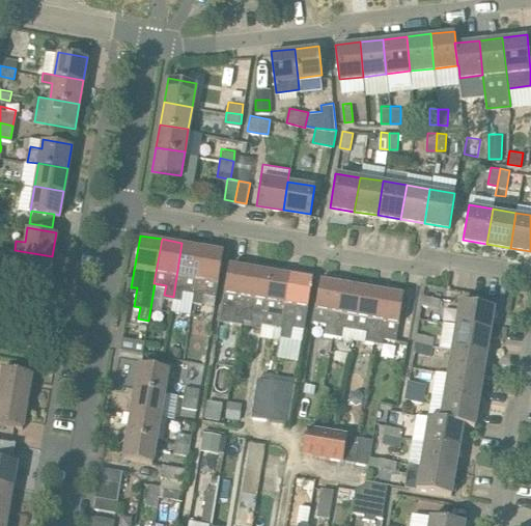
[(182,243),(173,297),(180,298),(183,288),(194,291),(201,246),(182,243)]
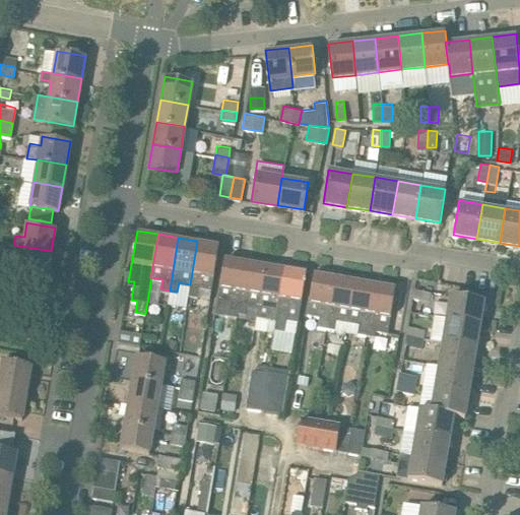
[(197,241),(190,284),(189,294),(197,295),(199,285),(200,285),(211,287),(218,245),(197,241)]
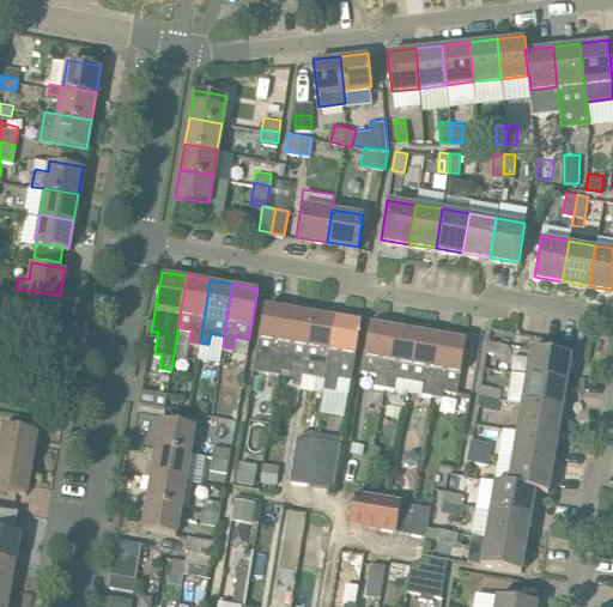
[(60,296),(17,289),(14,302),(24,304),(22,316),(55,322),(60,296)]
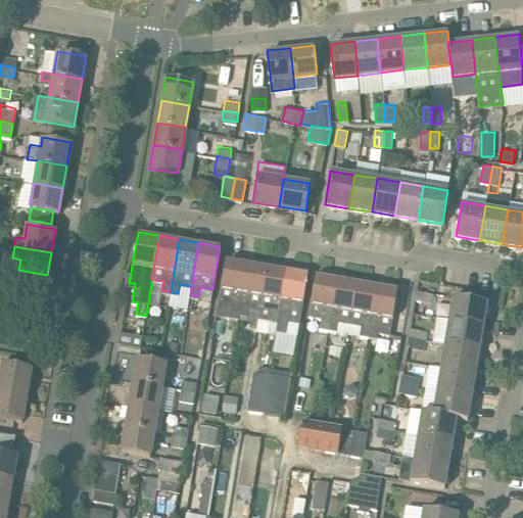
[(227,317),(237,319),(246,263),(240,262),(240,257),(230,256),(229,260),(226,260),(219,300),(230,302),(227,317)]
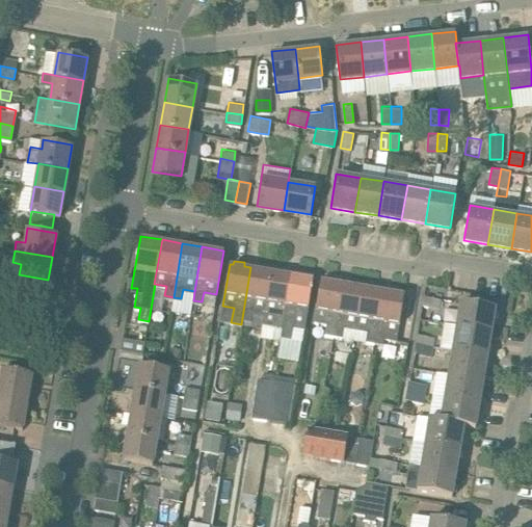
[(262,327),(263,320),(271,270),(269,270),(269,267),(258,265),(258,268),(250,267),(241,324),(262,327)]
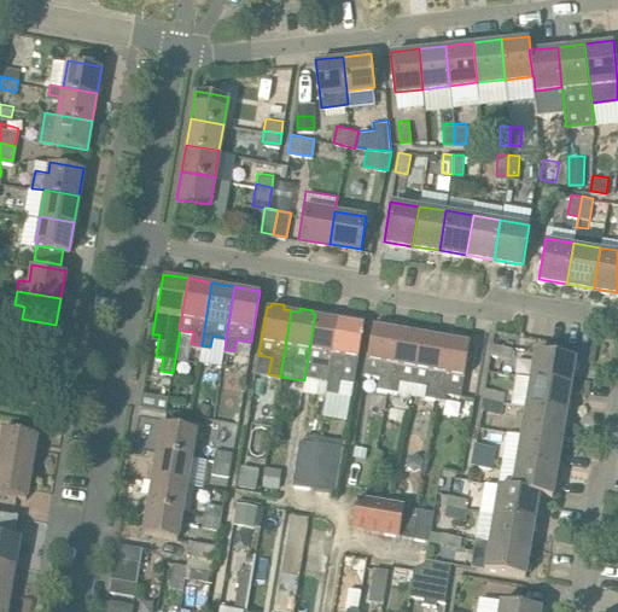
[(319,315),(315,314),(305,372),(330,377),(339,319),(332,318),(332,313),(319,310),(319,315)]
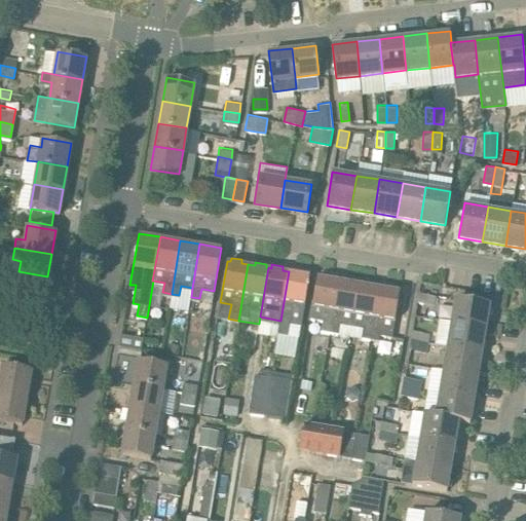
[(289,271),(280,321),(278,332),(299,335),(309,274),(306,274),(307,270),(296,268),(295,272),(289,271)]
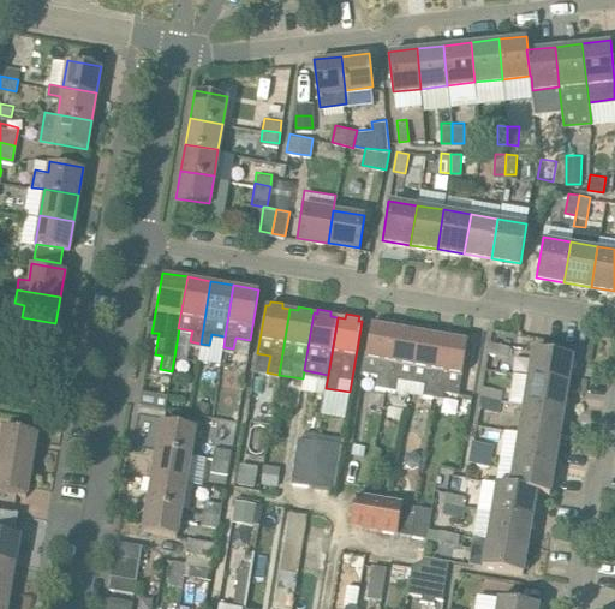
[(55,323),(22,317),(17,345),(51,351),(55,323)]
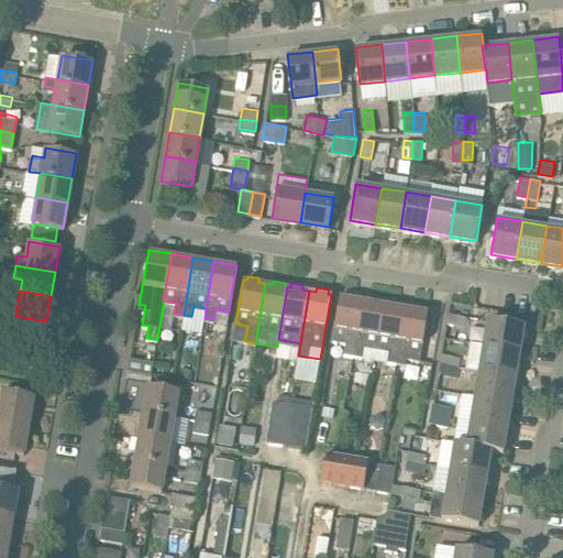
[(344,351),(353,352),(362,299),(355,298),(356,294),(344,292),(343,296),(340,296),(332,340),(345,342),(344,351)]
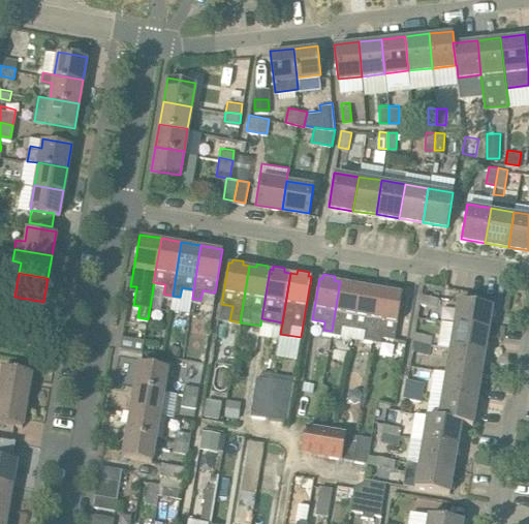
[(340,281),(332,331),(342,333),(343,325),(353,327),(360,284),(358,284),(359,280),(347,279),(347,282),(340,281)]
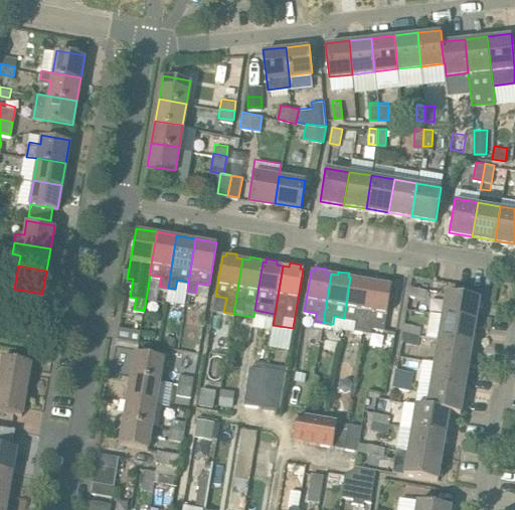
[(363,329),(370,281),(364,280),(364,276),(354,274),(353,278),(350,277),(344,318),(355,320),(354,327),(363,329)]
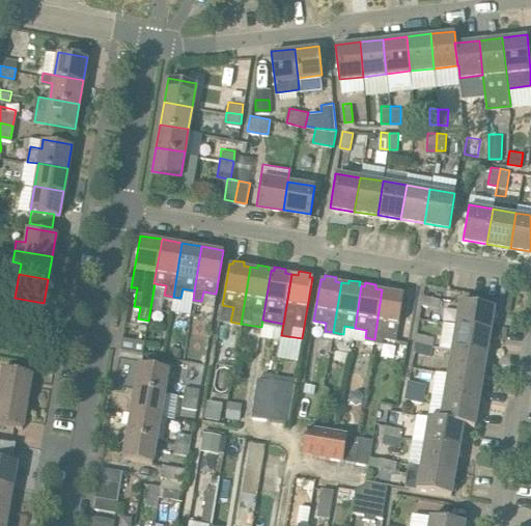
[(389,291),(382,289),(374,339),(384,340),(385,336),(396,338),(403,293),(400,293),(401,288),(390,286),(389,291)]
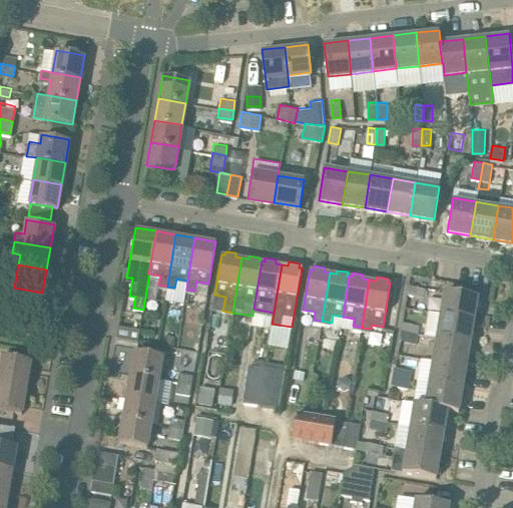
[(424,296),(425,287),(409,285),(408,293),(424,296)]
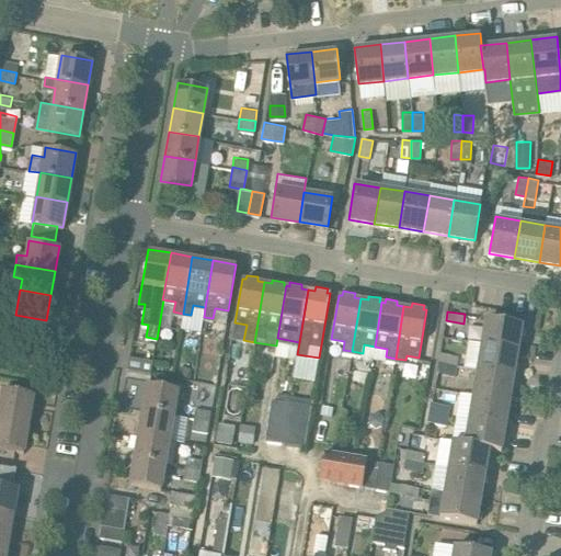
[(485,318),(482,342),(518,350),(523,324),(485,318)]
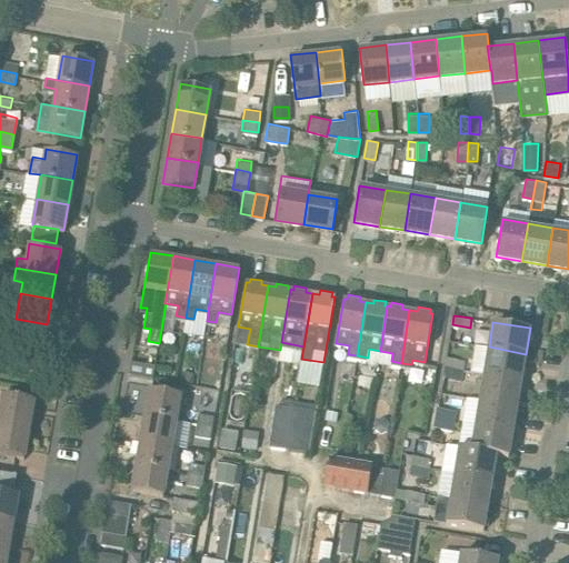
[(526,354),(489,347),(485,372),(521,379),(526,354)]
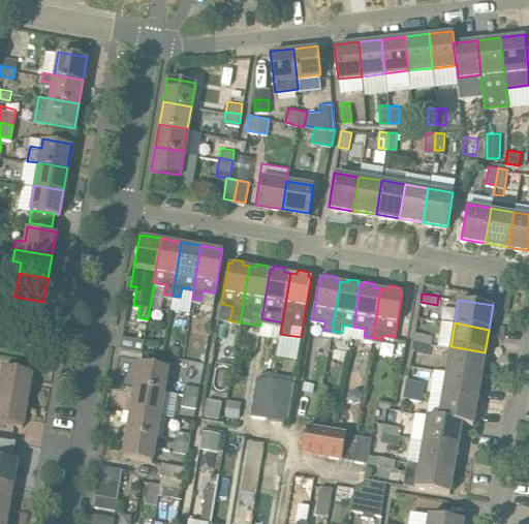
[(414,340),(431,343),(432,333),(415,331),(414,340)]
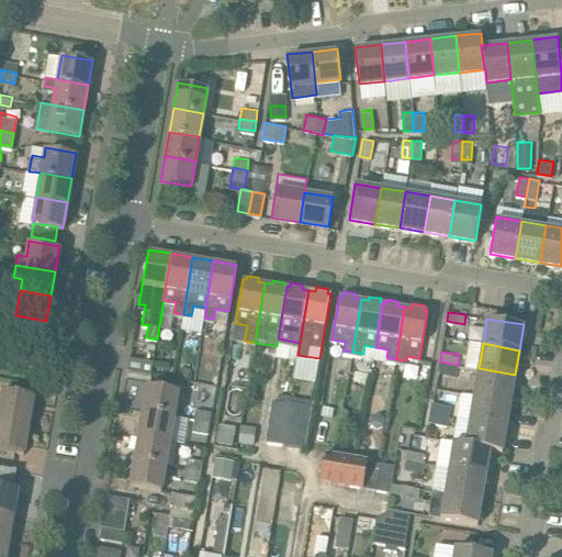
[(458,365),(440,361),(438,370),(447,372),(456,374),(458,365)]
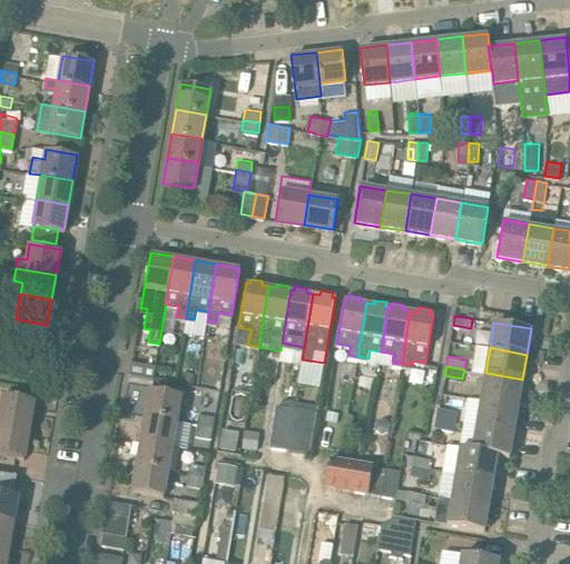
[(194,370),(182,369),(180,379),(193,381),(194,370)]
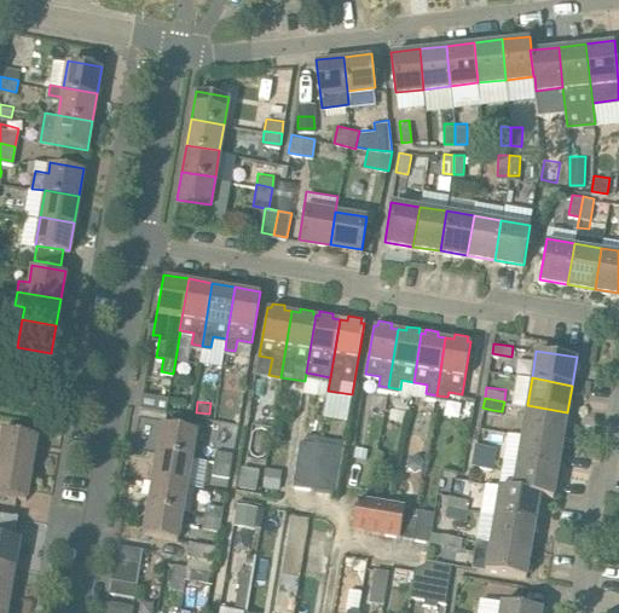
[(567,412),(527,405),(522,433),(562,439),(567,412)]
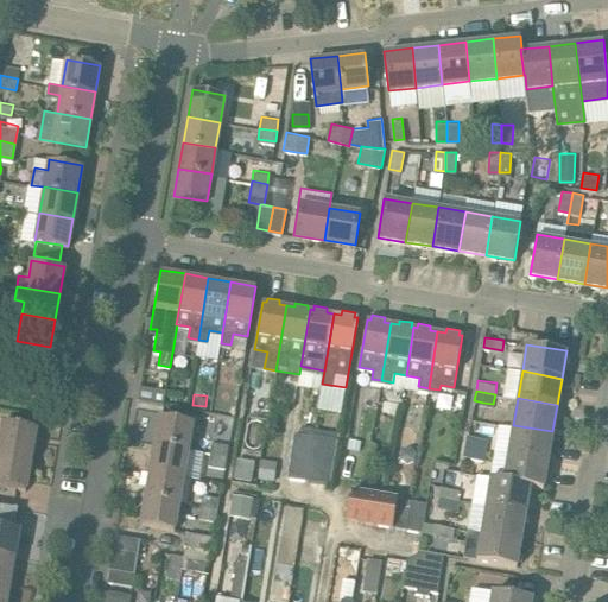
[(159,414),(154,442),(188,448),(192,420),(159,414)]
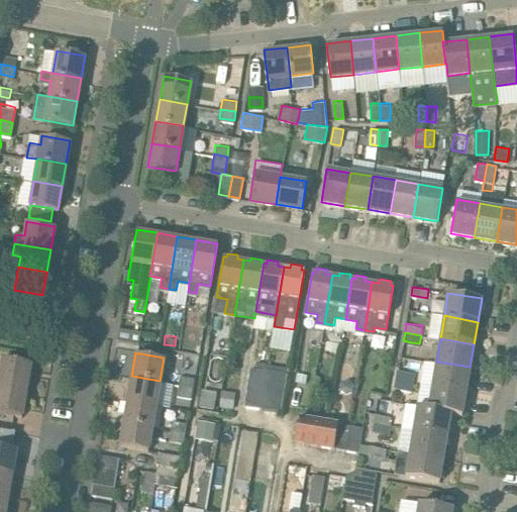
[(3,357),(0,375),(0,384),(26,389),(31,363),(3,357)]
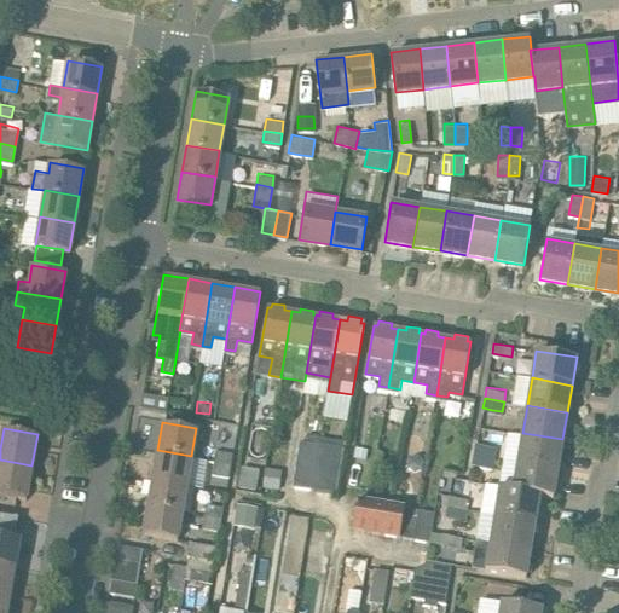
[(562,439),(522,433),(518,460),(559,467),(562,439)]
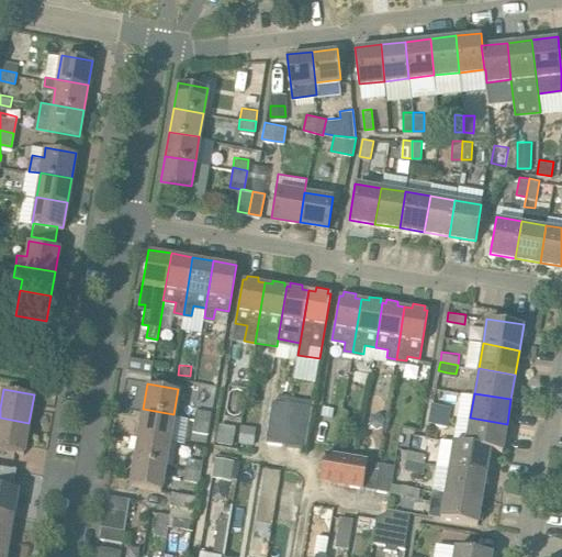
[(283,442),(290,401),(273,399),(266,439),(283,442)]
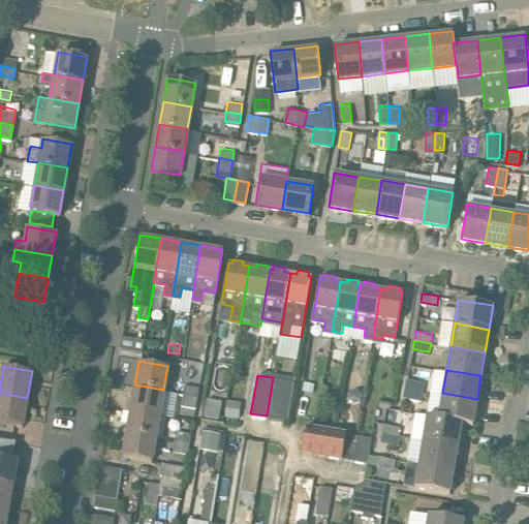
[(406,387),(423,390),(425,379),(407,376),(406,387)]
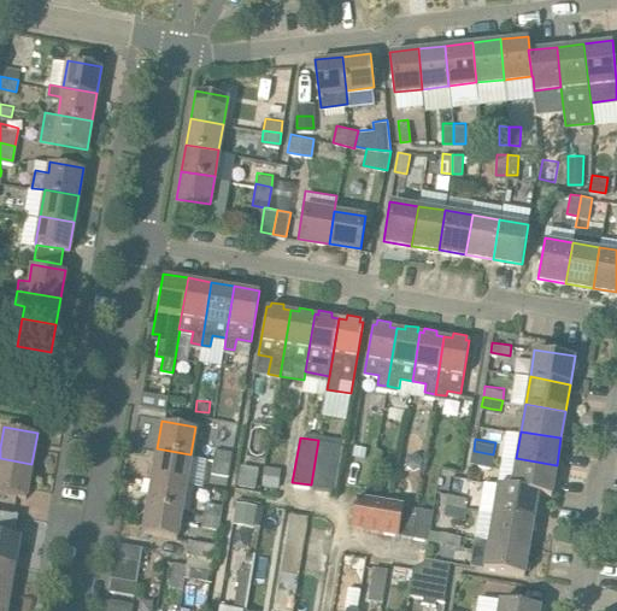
[(342,444),(318,440),(311,485),(334,488),(342,444)]
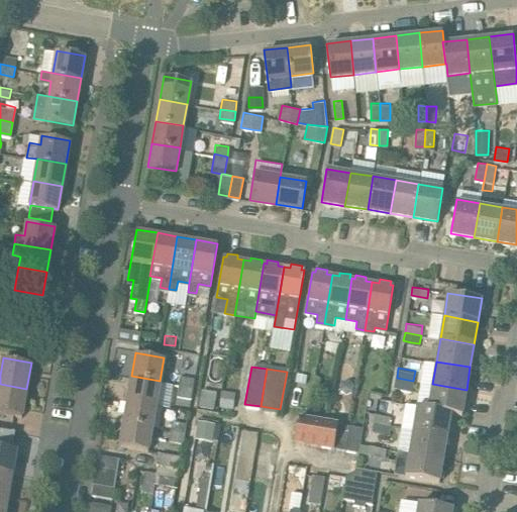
[(295,369),(293,383),(304,385),(306,371),(295,369)]
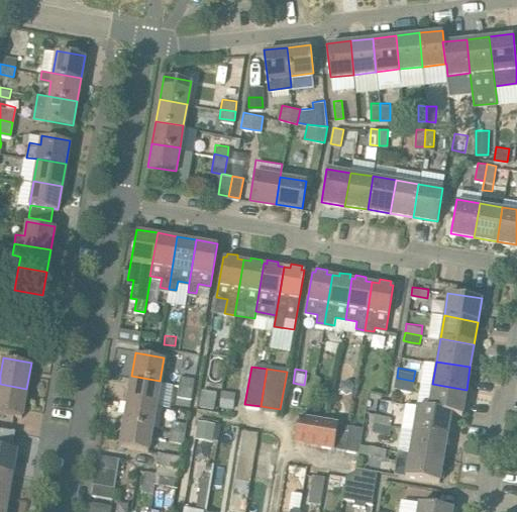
[(179,384),(192,386),(194,376),(181,374),(179,384)]
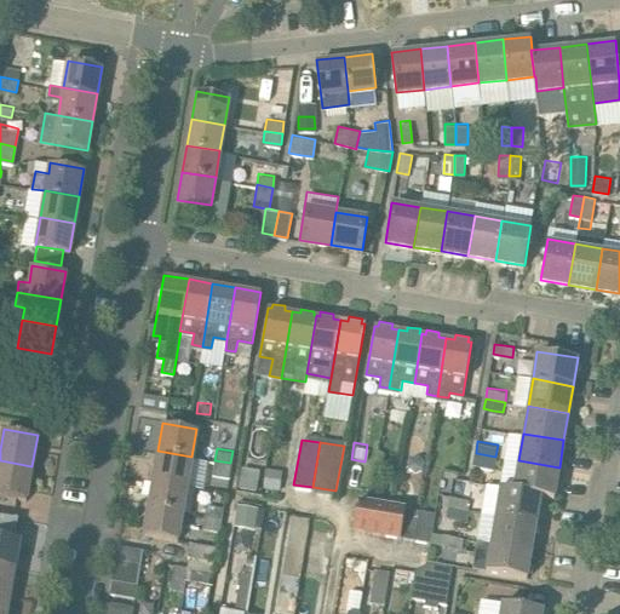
[(191,457),(158,451),(153,477),(187,483),(191,457)]
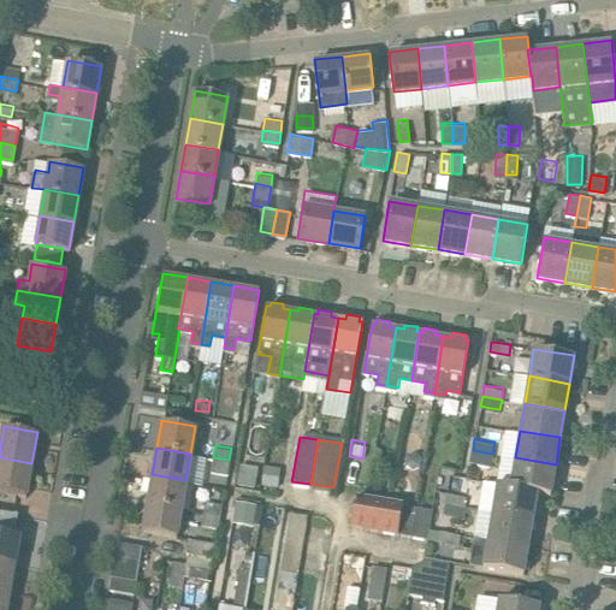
[(492,454),(473,450),(471,460),(491,463),(492,454)]
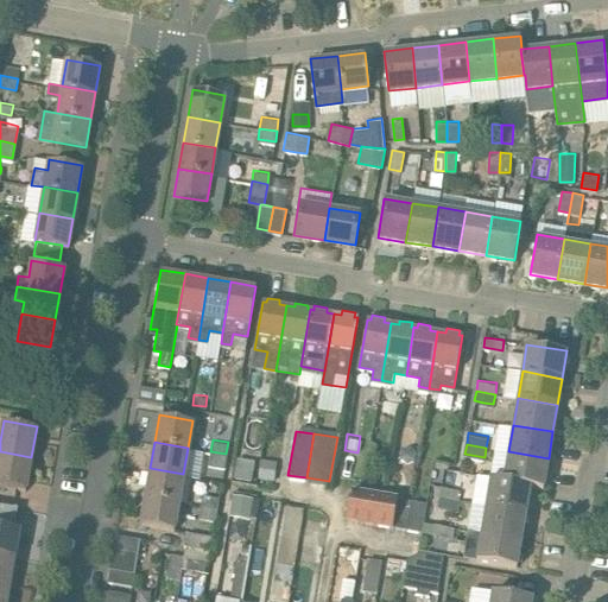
[(202,476),(209,450),(198,447),(191,473),(202,476)]
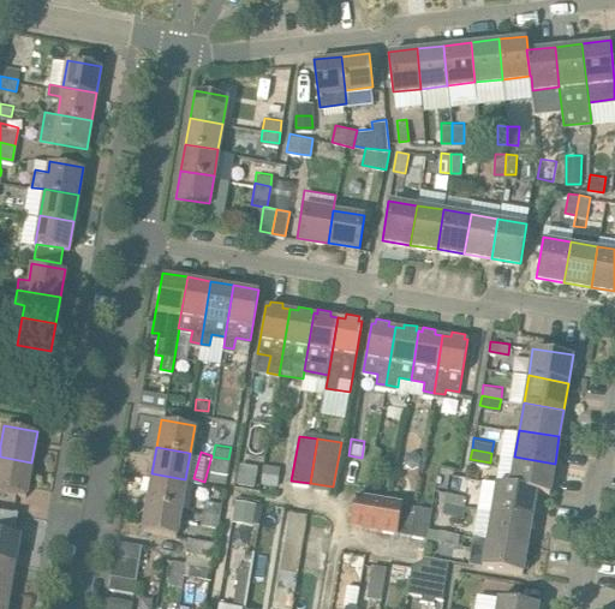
[(31,463),(0,457),(0,489),(25,494),(31,463)]
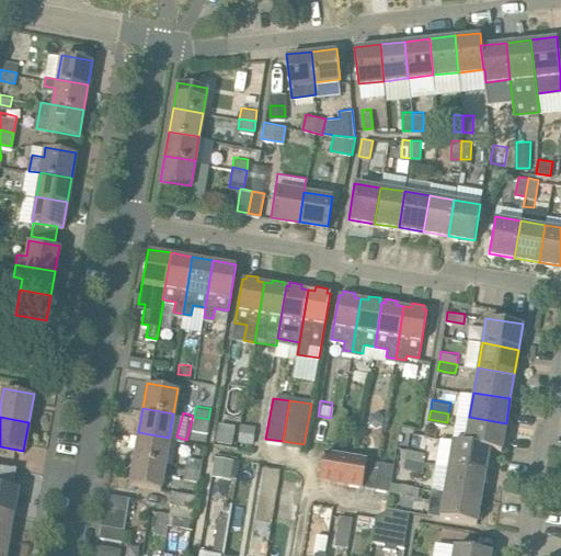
[(208,419),(194,417),(192,427),(206,430),(208,419)]
